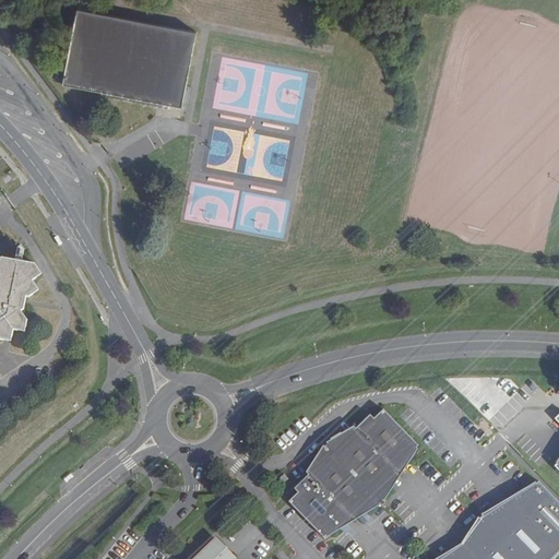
[(182,107),(197,32),(119,16),(78,9),(62,85),(102,93),(100,97),(167,109),(168,105),(182,107)]
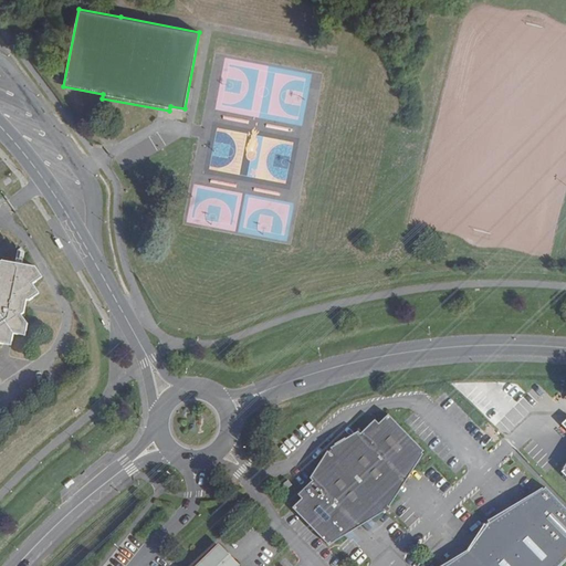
[(0,347),(1,344),(4,344),(6,341),(12,342),(14,334),(19,335),(19,329),(28,332),(29,325),(20,312),(23,300),(30,302),(33,300),(31,295),(37,292),(32,285),(37,282),(34,279),(41,275),(37,269),(2,262),(0,263),(0,265),(1,268),(0,269),(0,295),(2,296),(0,307),(0,347)]
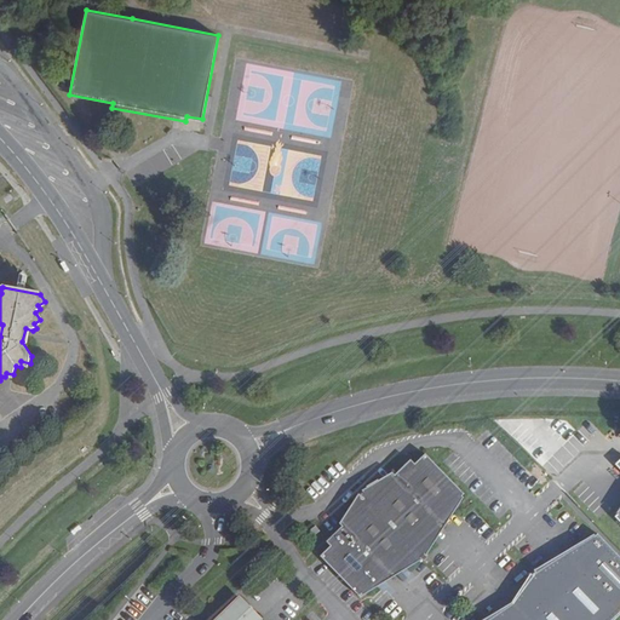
[(415,464),(411,460),(395,476),(383,488),(377,482),(362,491),(363,494),(361,495),(357,493),(348,509),(355,515),(342,527),(326,543),(329,547),(321,557),(359,596),(361,595),(363,597),(377,589),(373,584),(385,570),(389,575),(402,563),(408,569),(422,563),(422,560),(425,556),(428,557),(436,541),(429,535),(441,523),(438,520),(451,507),(455,512),(464,498),(463,495),(464,494),(425,454),(415,464)]
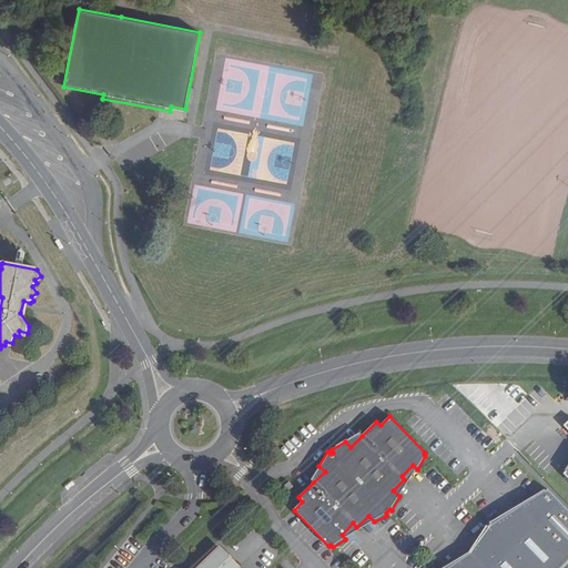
[(362,436),(358,433),(345,442),(351,447),(362,436)]
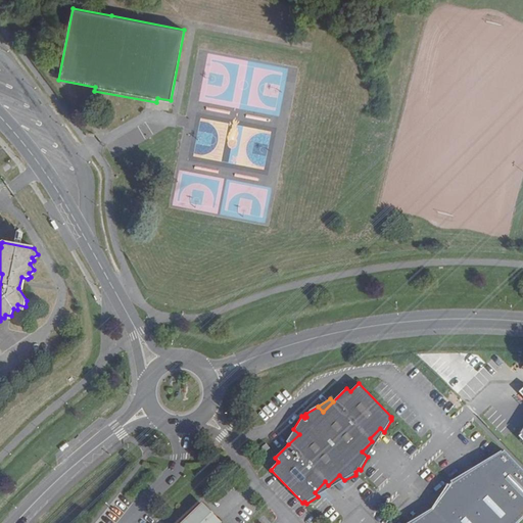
[(362,452),(368,457),(384,432),(380,428),(370,438),(372,441),(362,452)]
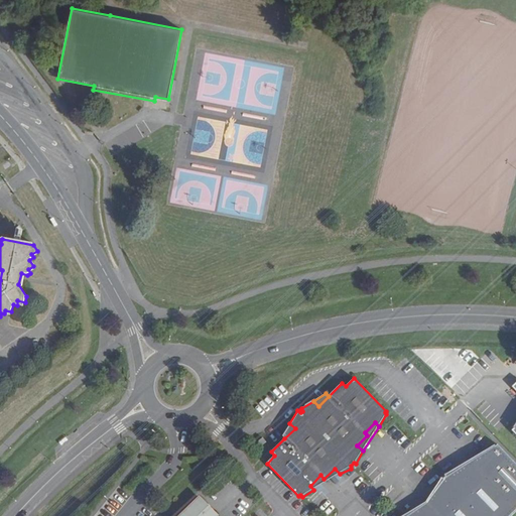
[(284,438),(295,428),(289,423),(282,436),(284,438)]
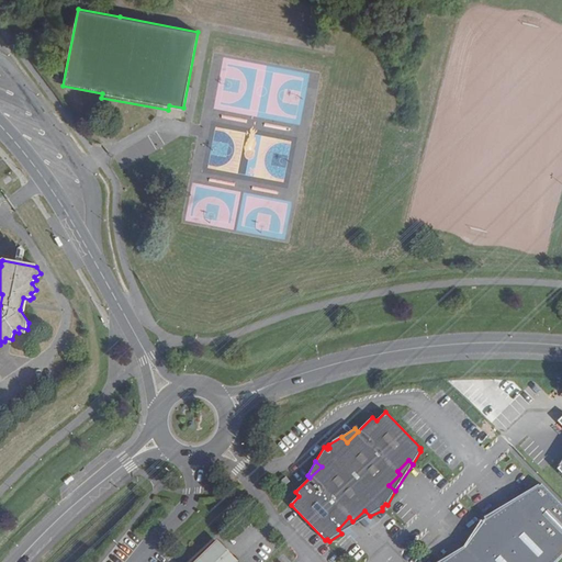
[(298,485),(302,482),(295,475),(291,479),(298,485)]
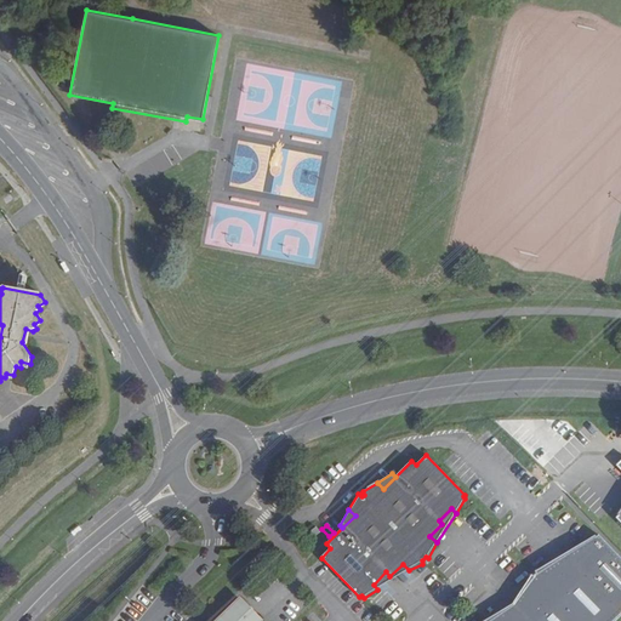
[(620,557),(599,535),(597,536),(596,535),(580,545),(585,550),(574,560),(569,557),(557,569),(551,563),(535,571),(536,574),(534,576),(531,575),(523,590),(528,596),(503,620),(497,614),(484,620),(614,620),(620,615),(620,557)]
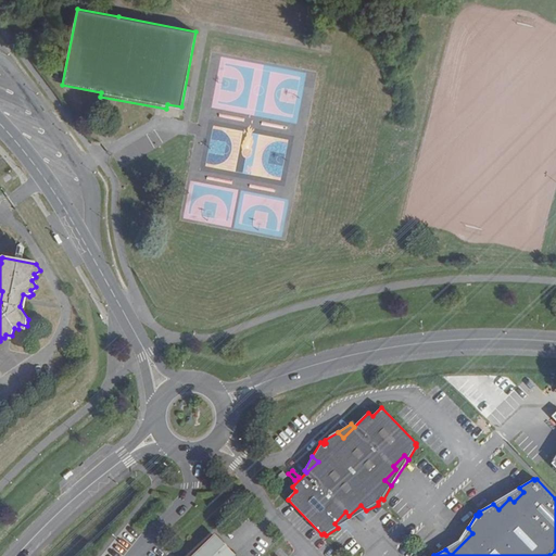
[(514,502),(523,492),(519,488),(493,504),(498,509),(509,498),(514,502)]
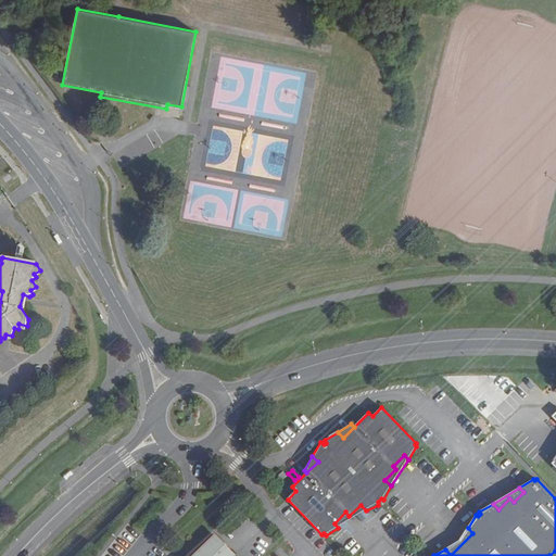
[(361,505),(349,516),(345,512),(335,523),(338,528),(366,510),(361,505)]
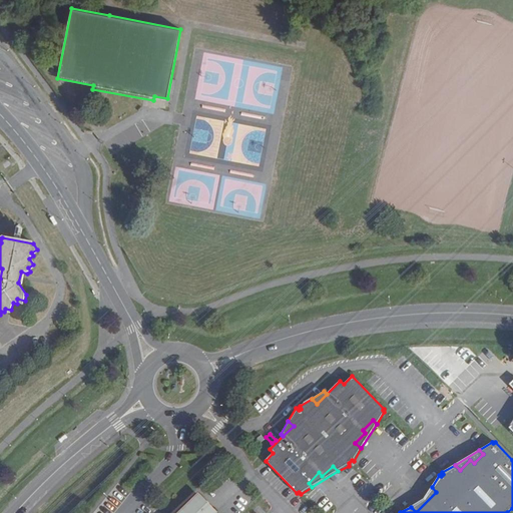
[(416,512),(436,492),(432,487),(424,499),(411,507),(416,512)]
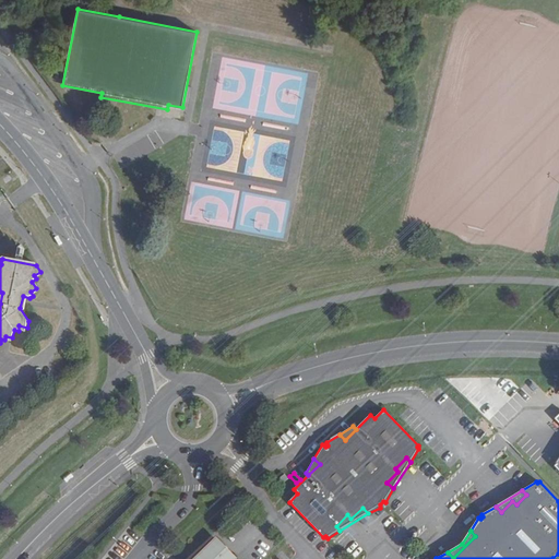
[(234,558),(215,539),(194,558),(234,558)]
